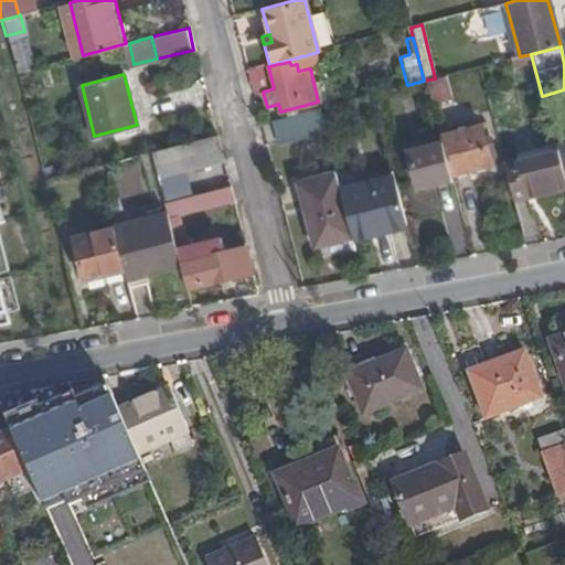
[(447,75),(433,80),(438,104),(452,99),(447,75)]
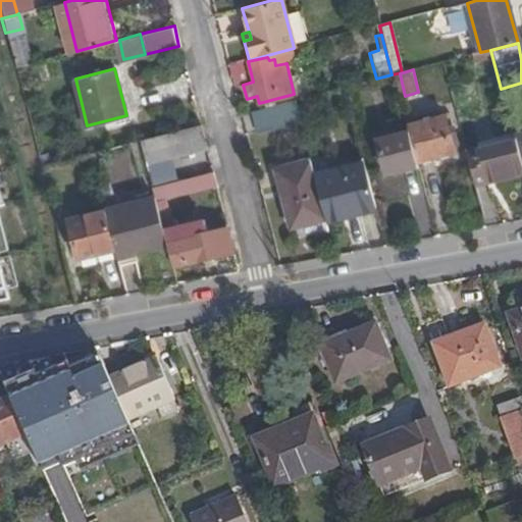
[(307,101),(298,104),(301,118),(310,115),(307,101)]
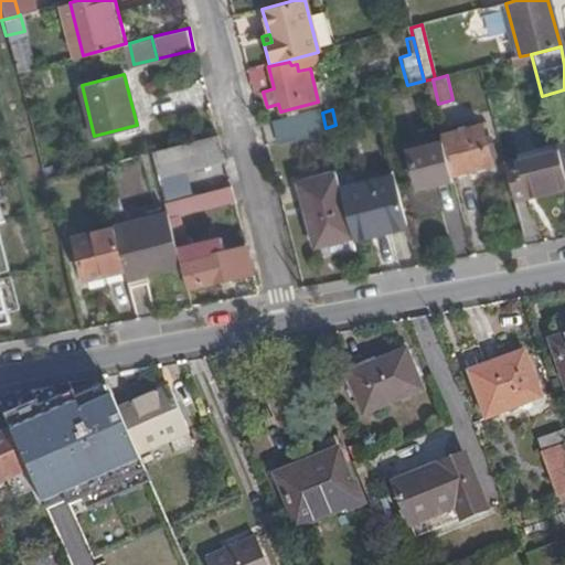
[(479,123),(438,135),(440,144),(445,157),(450,178),(491,167),(479,123)]
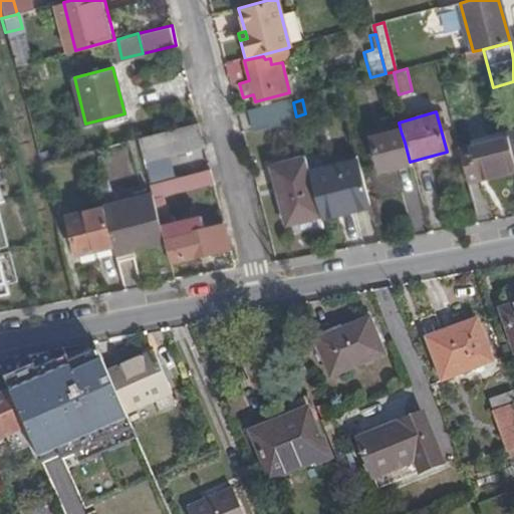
[(202,145),(196,122),(139,138),(145,160),(166,155),(202,145)]
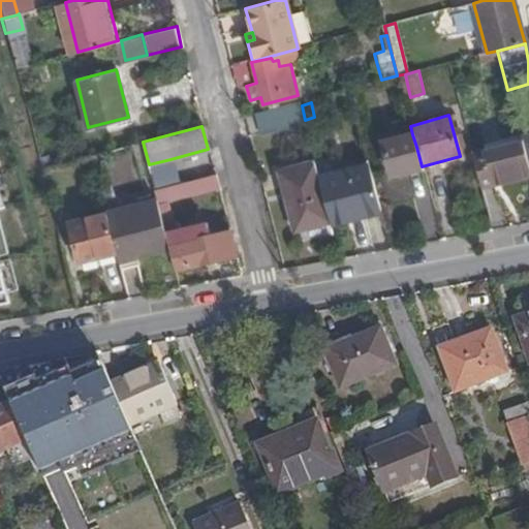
[(528,133),(520,136),(521,142),(528,170),(528,133)]
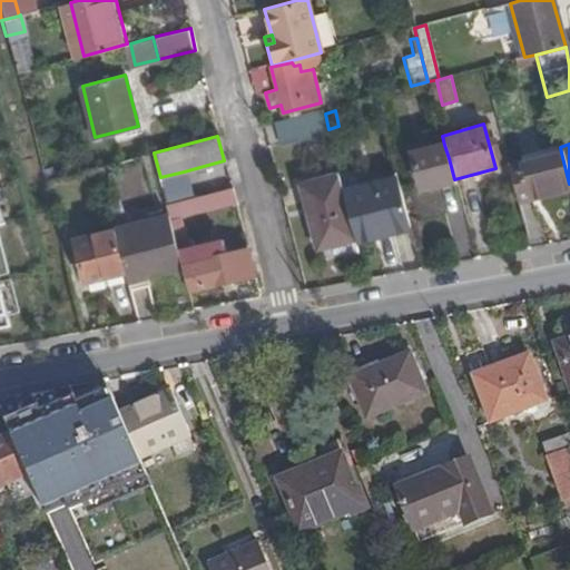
[(421,188),(454,179),(449,158),(444,145),(411,153),(421,188)]
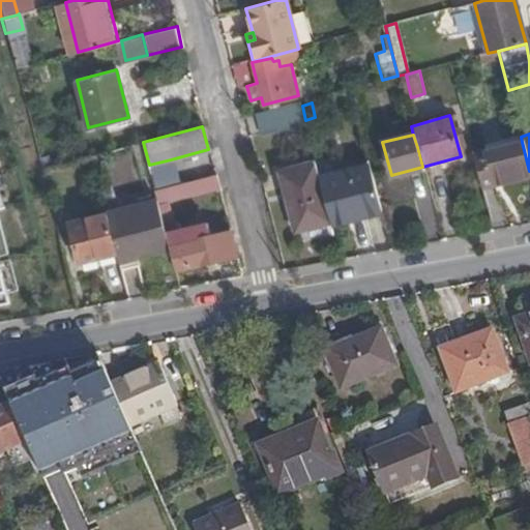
[(529,171),(522,142),(512,144),(520,176),(529,173),(529,171)]
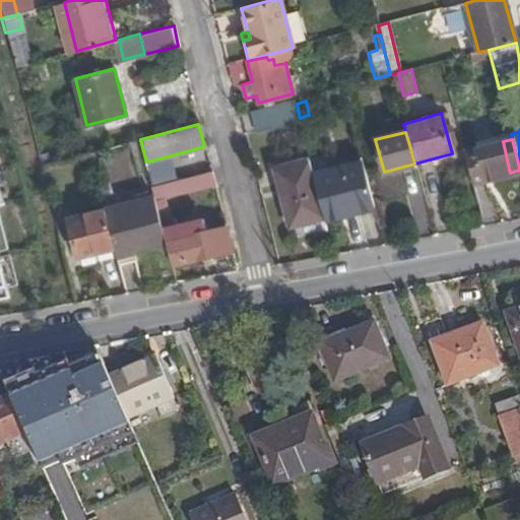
[(510,173),(503,141),(463,151),(471,182),(510,173)]
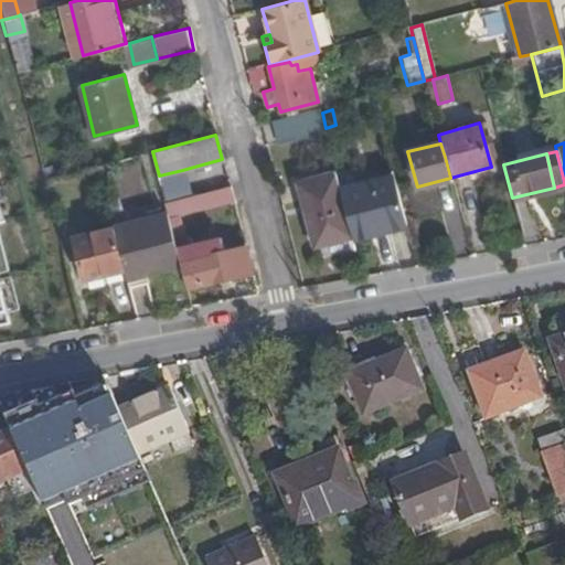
[(182,170),(159,176),(166,202),(189,196),(182,170)]
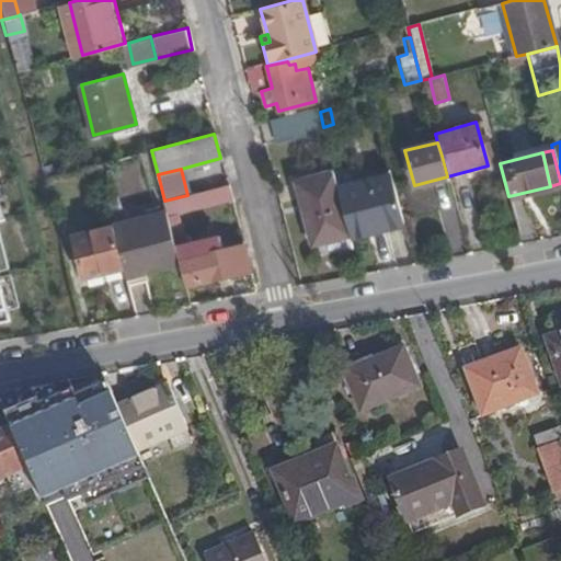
[(309,242),(348,232),(336,184),(332,169),(294,179),(309,242)]
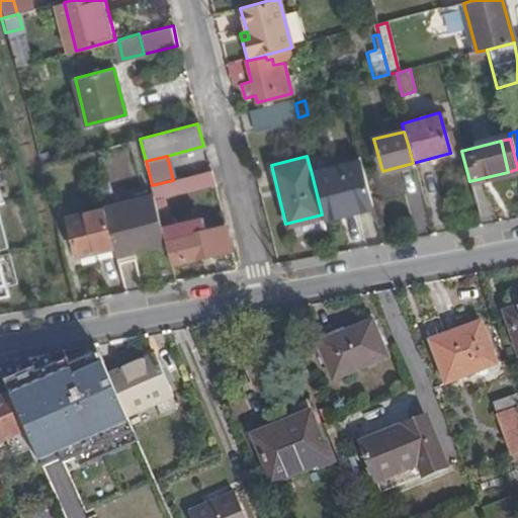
[(340,217),(372,209),(358,156),(327,163),(328,166),(311,170),(322,214),(323,218),(339,213),(340,217)]
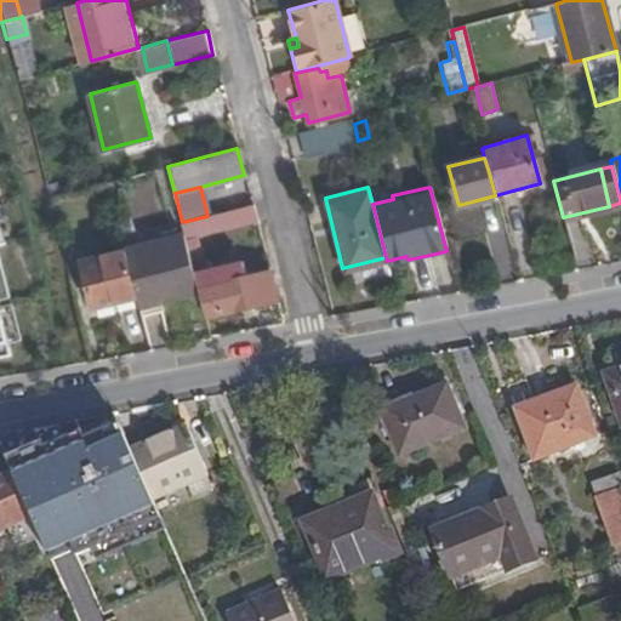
[(208,216),(182,222),(184,232),(186,239),(198,237),(256,221),(252,204),(208,216)]
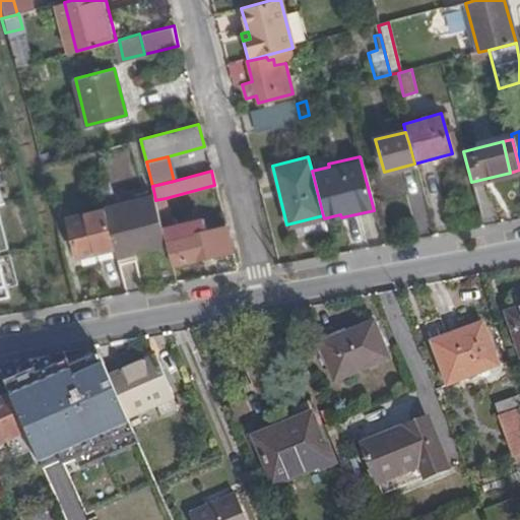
[(377,186),(386,224),(412,218),(402,180),(377,186)]
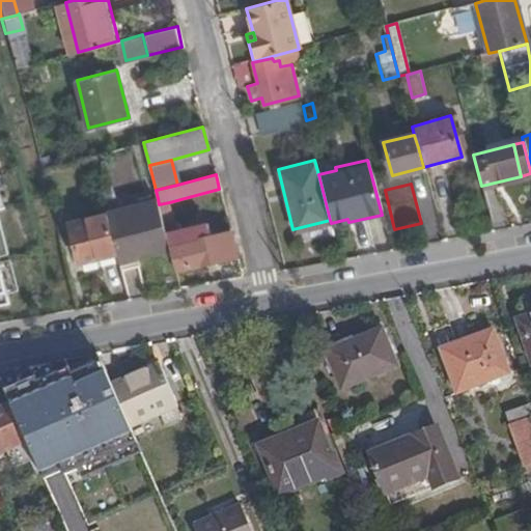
[(117,197),(104,201),(106,211),(120,207),(117,197)]
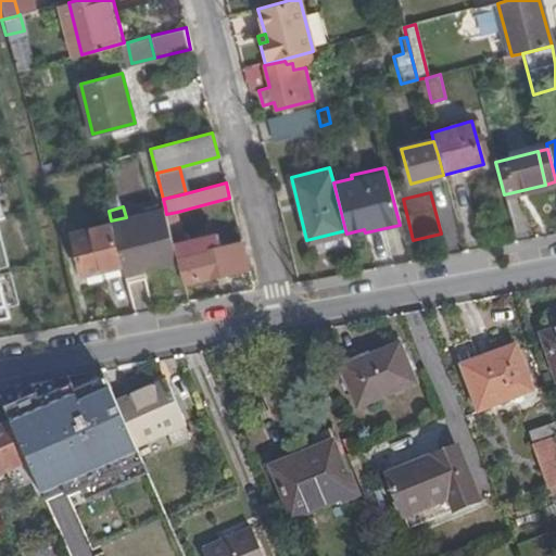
[(126,217),(111,220),(111,223),(115,235),(168,220),(166,214),(165,207),(126,217)]
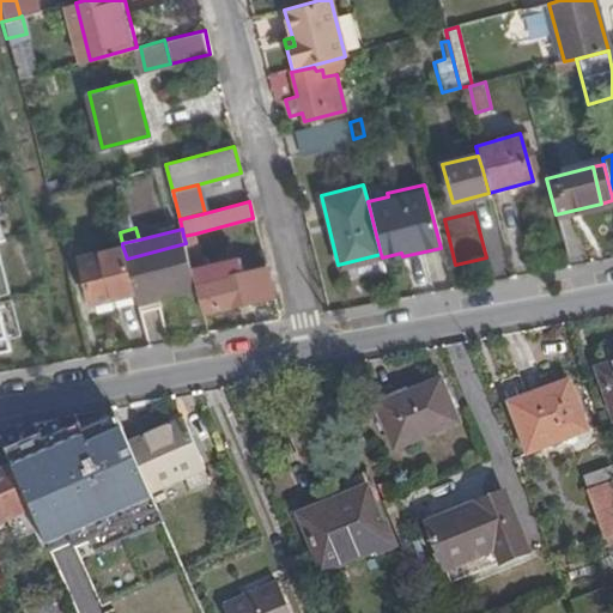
[(202,261),(195,234),(183,236),(186,243),(190,266),(202,261)]
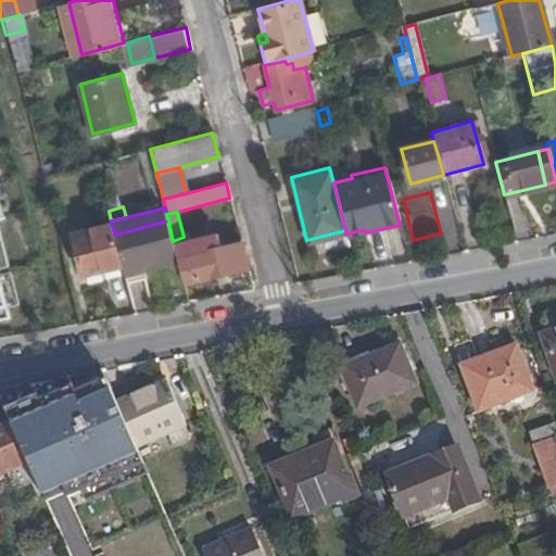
[(0,317),(26,312),(2,215),(0,215),(0,317)]
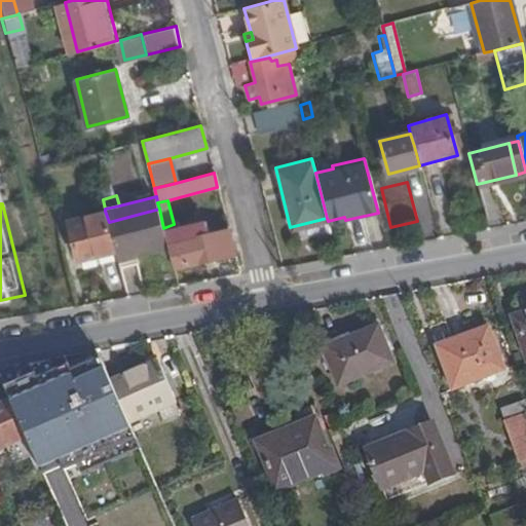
[(120,268),(171,255),(163,228),(159,209),(109,222),(117,256),(120,268)]
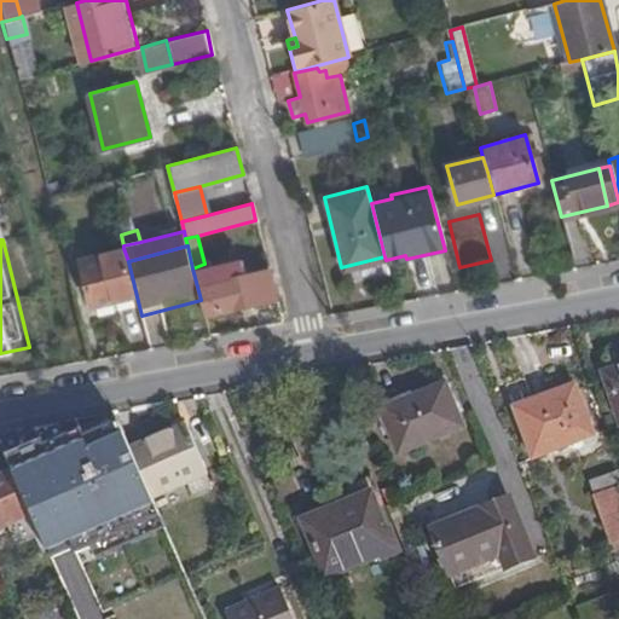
[(114,308),(138,301),(128,261),(123,248),(81,259),(93,305),(113,300),(114,308)]
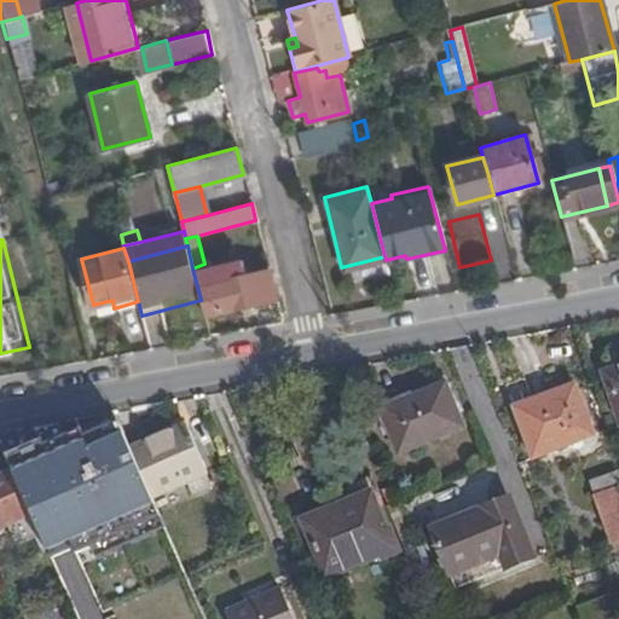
[(243,264),(207,273),(215,311),(273,298),(268,270),(246,275),(243,264)]
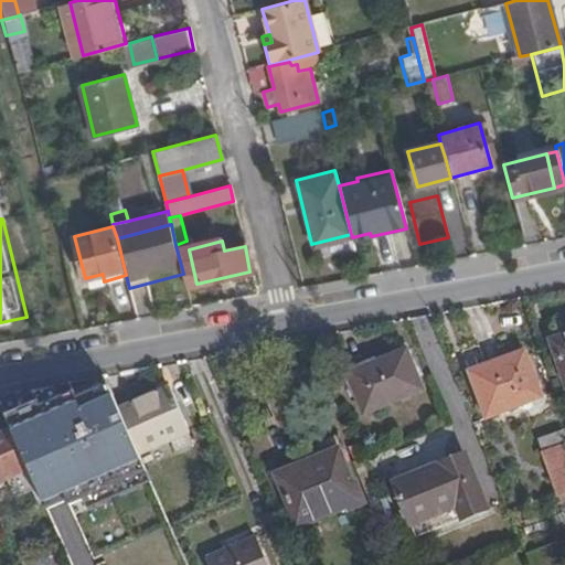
[(523,350),(467,372),(484,417),(540,396),(523,350)]
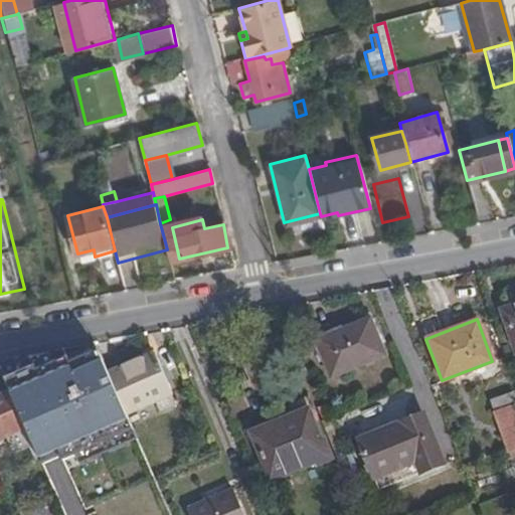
[(373,322),(322,343),(335,376),(387,354),(373,322)]
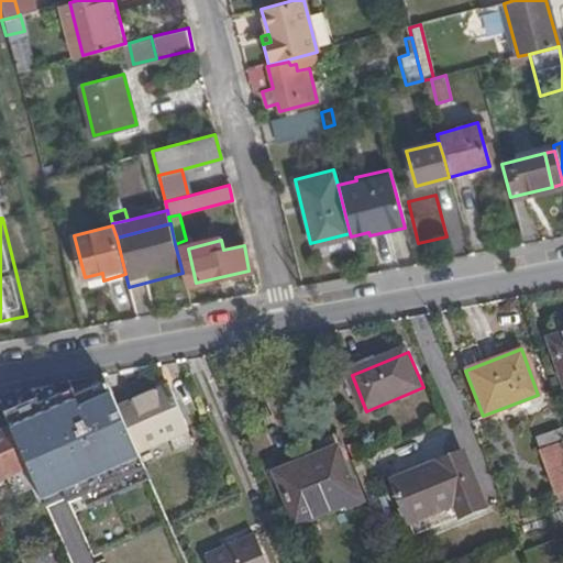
[(107,375),(74,389),(77,396),(110,382),(107,375)]
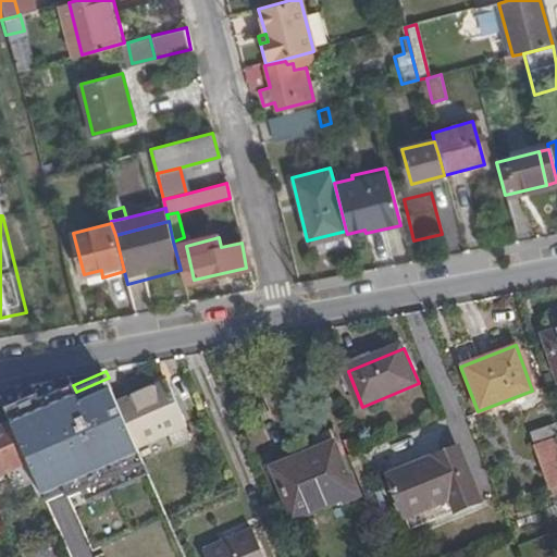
[(5,408),(11,422),(29,462),(46,500),(66,492),(69,496),(83,490),(145,462),(136,444),(119,401),(109,378),(76,392),(73,385),(58,392),(40,399),(37,394),(5,408)]
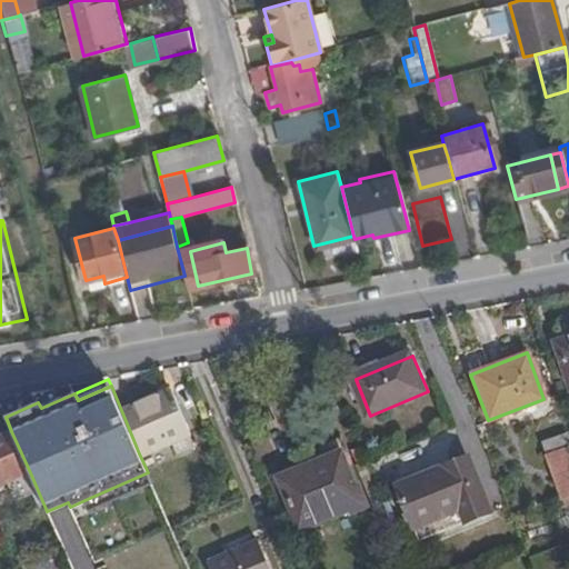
[(170,388),(121,410),(139,453),(190,430),(170,388)]
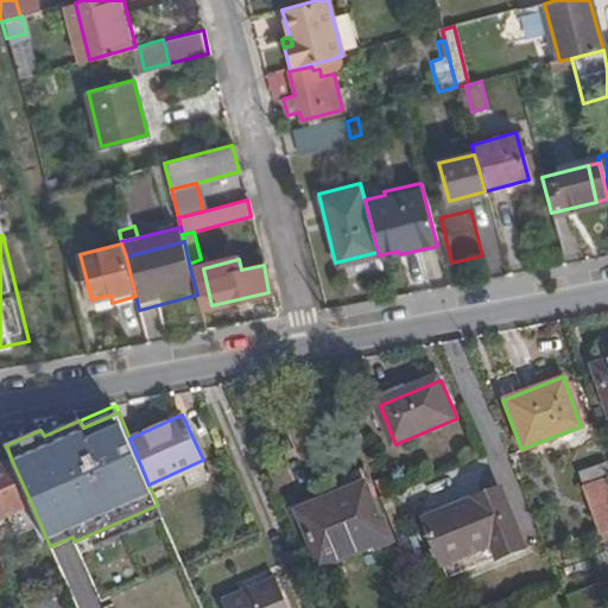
[(44,436),(63,428),(58,416),(37,420),(1,436),(6,445),(40,430),(44,436)]
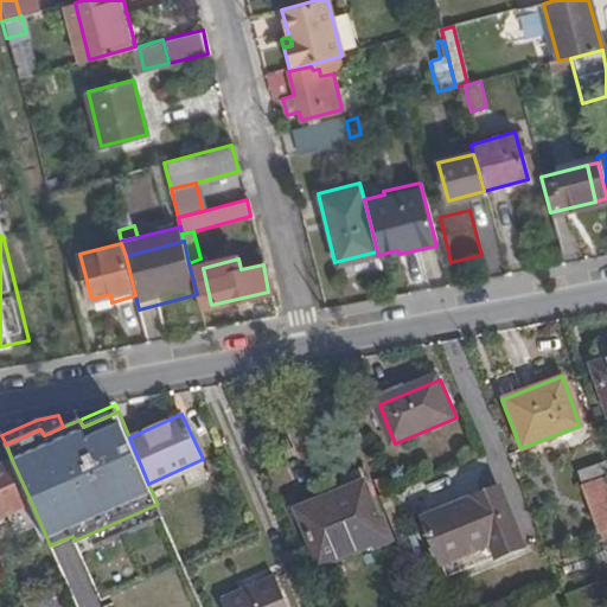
[(574,475),(525,494),(548,551),(606,529),(606,467),(606,464),(601,466),(596,458),(570,467),(574,475)]
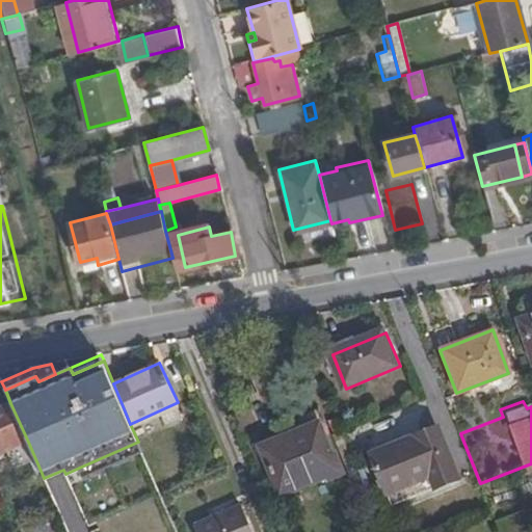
[(0,453),(28,442),(10,403),(0,407),(0,453)]
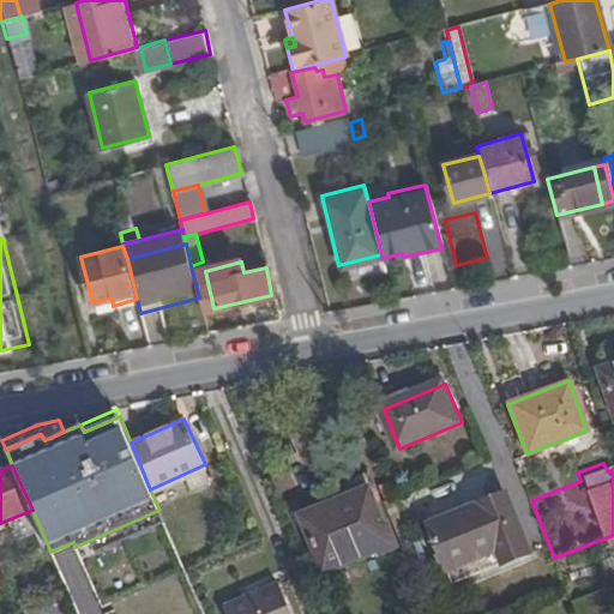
[(333,500),(301,515),(325,570),(379,547),(381,552),(403,543),(392,519),(386,522),(372,491),(337,506),(333,500)]
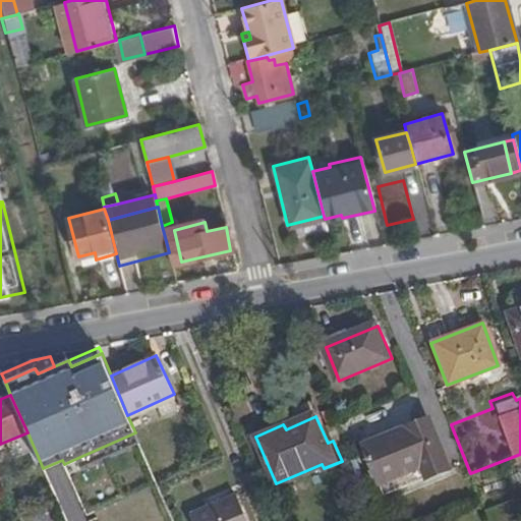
[(405,426),(360,444),(379,487),(420,471),(425,482),(454,471),(431,416),(405,427),(405,426)]
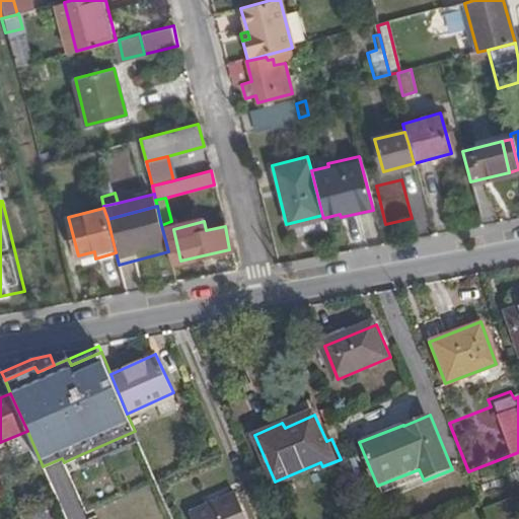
[(135,431),(77,456),(81,465),(139,440),(135,431)]
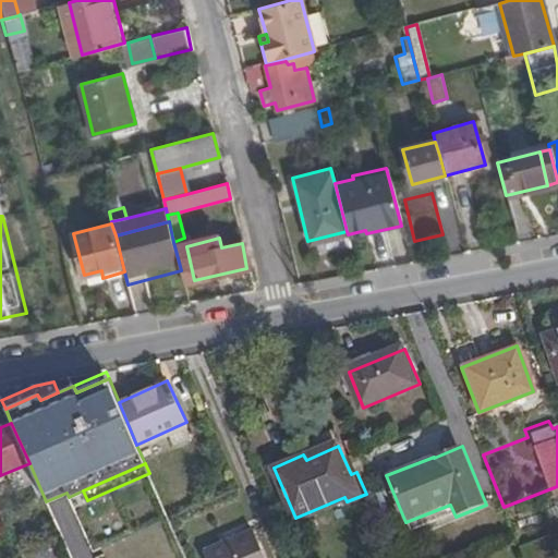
[(263,557),(250,531),(203,553),(204,557),(263,557)]
